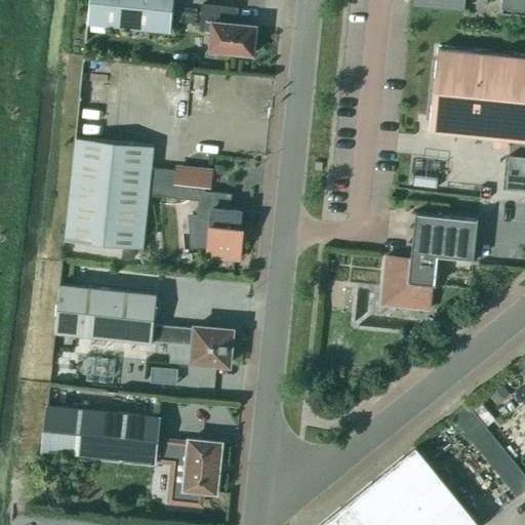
[(89,0),(85,42),(86,42),(87,25),(170,33),(173,0),(89,0)]
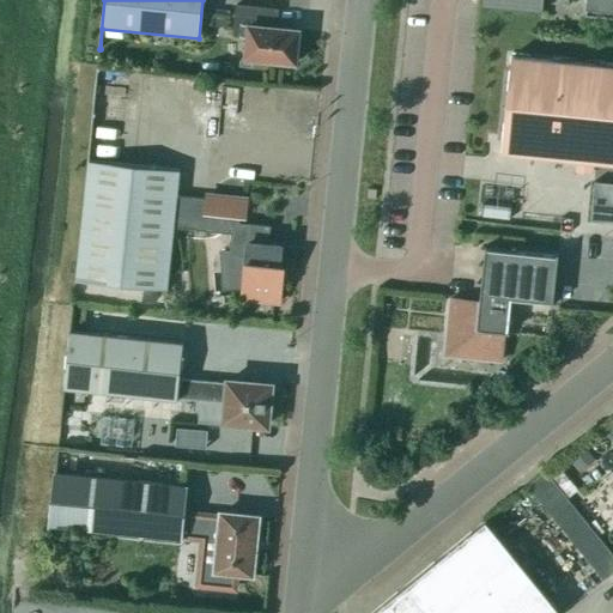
[(612,0),(480,0),(480,6),(541,12),(542,0),(566,0),(566,4),(569,4),(568,0),(586,0),(584,17),(612,19),(612,0)]
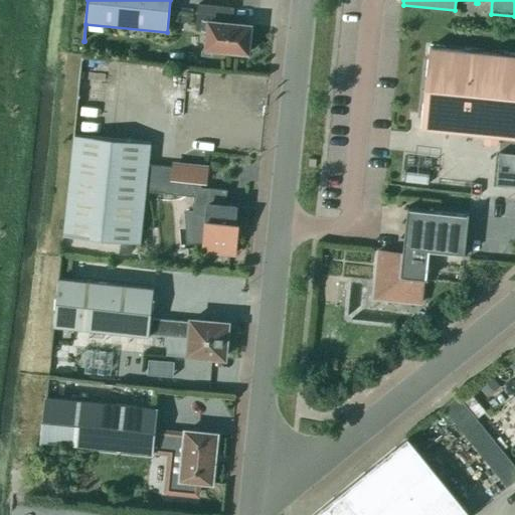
[(206,49),(247,53),(250,26),(226,23),(228,8),(198,5),(195,31),(207,32),(206,49)]
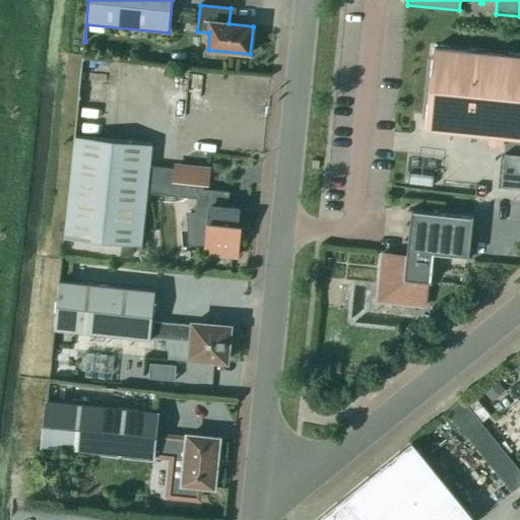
[(181,22),(181,23),(190,24),(191,16),(173,14),(173,21),(181,22)]
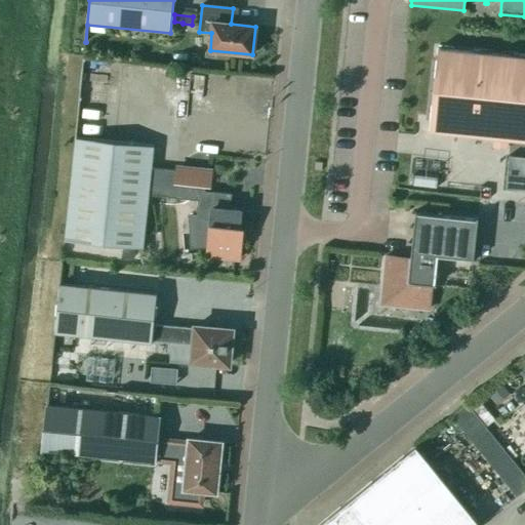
[(524,57),(437,49),(429,132),(496,139),(495,147),(505,148),(506,139),(524,142),(524,57)]
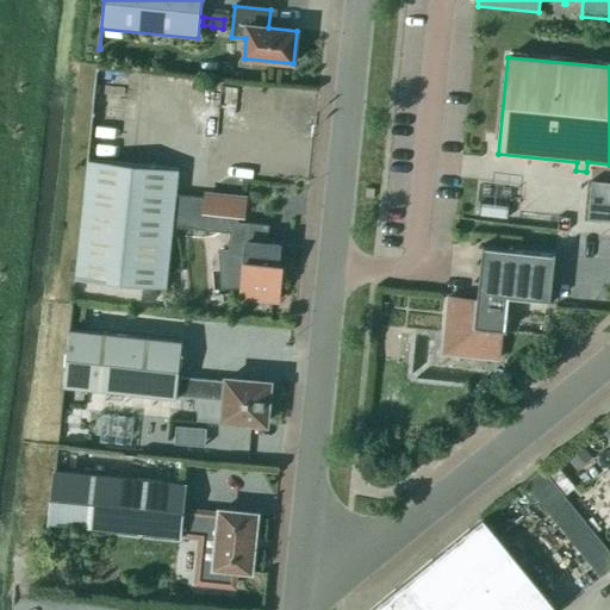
[(240,287),(238,299),(279,304),(284,265),(278,265),(279,246),(267,244),(269,225),(238,223),(238,216),(243,216),(246,199),(205,195),(205,199),(175,197),(178,170),(87,161),(75,280),(166,290),(172,228),(230,232),(229,249),(218,248),(221,288),(240,287)]
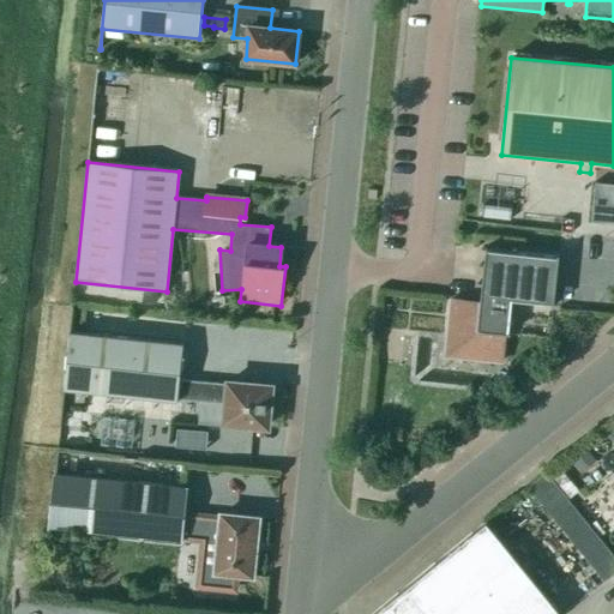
[(552,307),(553,307),(559,256),(558,256),(557,258),(487,251),(487,248),(486,247),(480,304),(451,300),(445,356),(501,362),(505,333),(510,335),(511,332),(509,332),(512,300),(552,305),(552,307)]
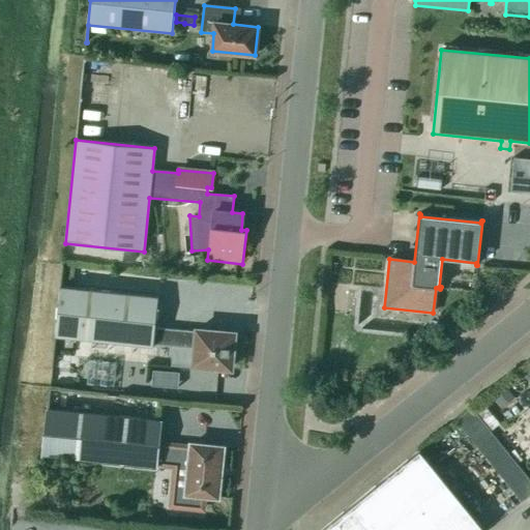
[(197,332),(155,328),(157,296),(60,286),(55,335),(153,347),(153,345),(172,347),(170,365),(194,367),(195,365),(231,369),(234,333),(197,330),(197,332)]
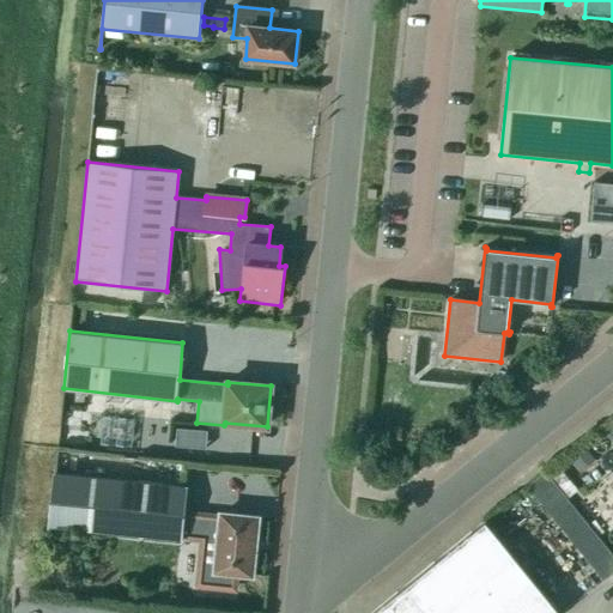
[(594,460),(584,449),(570,462),(580,473),(594,460)]
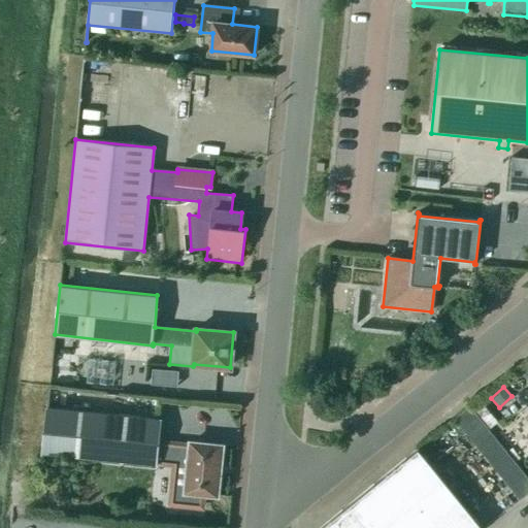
[(222,447),(191,443),(190,449),(157,444),(160,419),(158,419),(47,407),(42,454),(154,465),(154,466),(155,466),(155,463),(188,467),(186,491),(217,495),(222,447)]
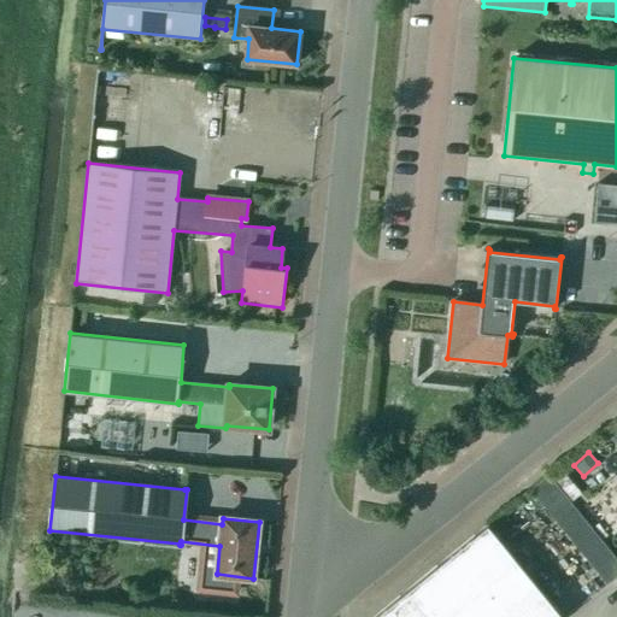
[(580,513),(550,476),(541,483),(571,521),(580,513)]
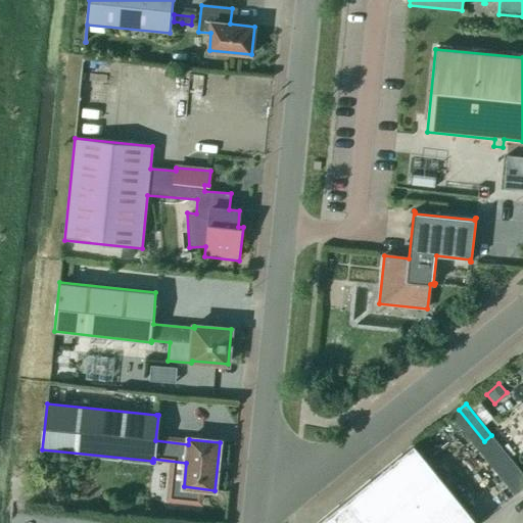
[(507,458),(493,441),(484,447),(497,465),(507,458)]
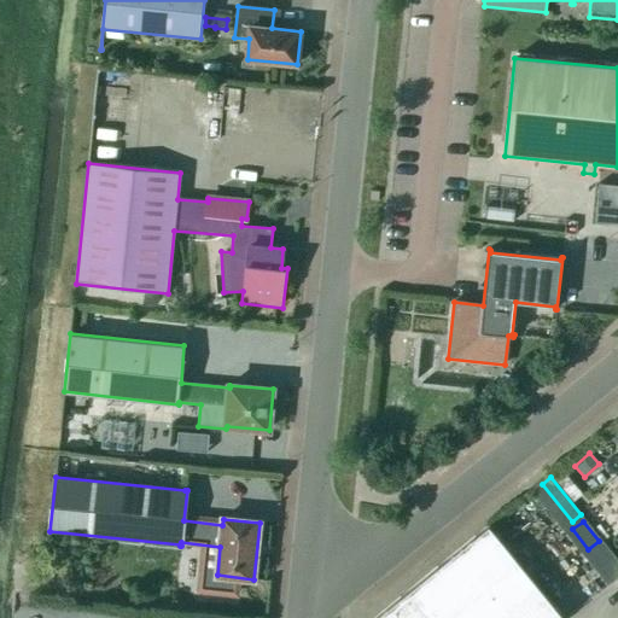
[(563,617),(489,526),(375,617),(563,617)]
